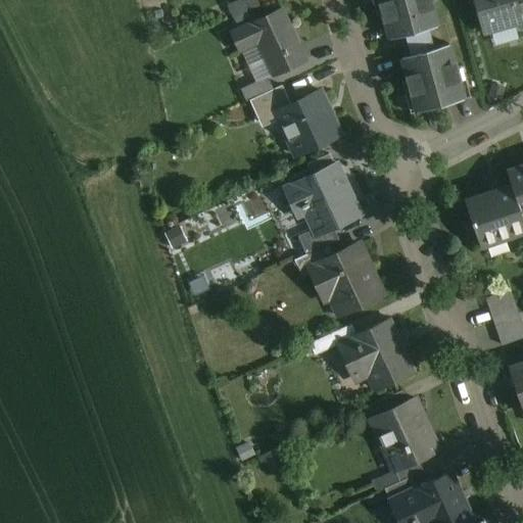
[(255,0),(237,0),(227,5),(233,17),(258,5),(255,0)]
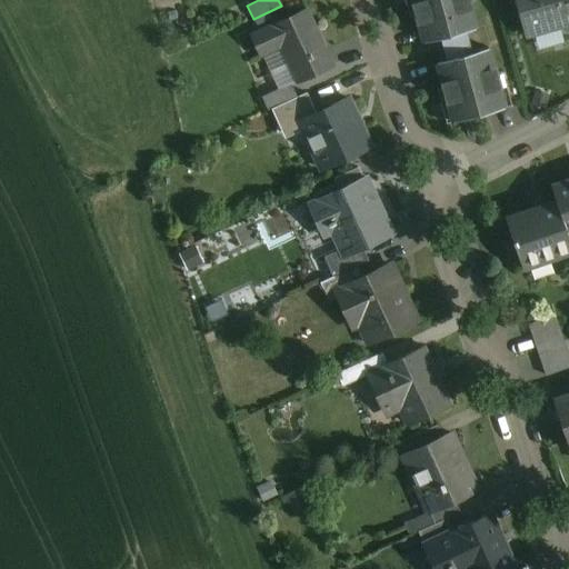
[(403,0),(409,18),(416,16),(423,42),(462,32),(475,29),(467,2),(473,0),(403,0)]
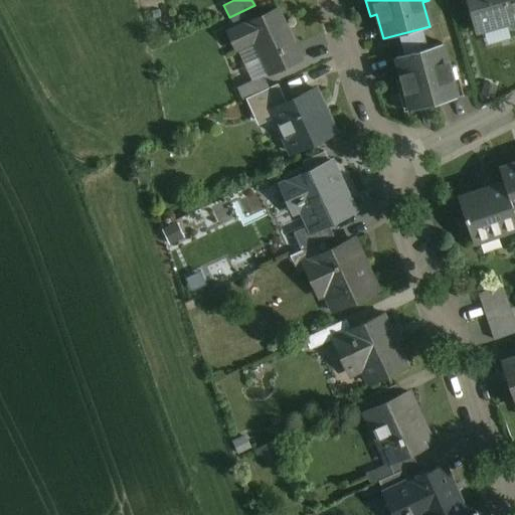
[(514,0),(465,0),(475,32),(509,22),(513,39),(514,38),(514,0)]
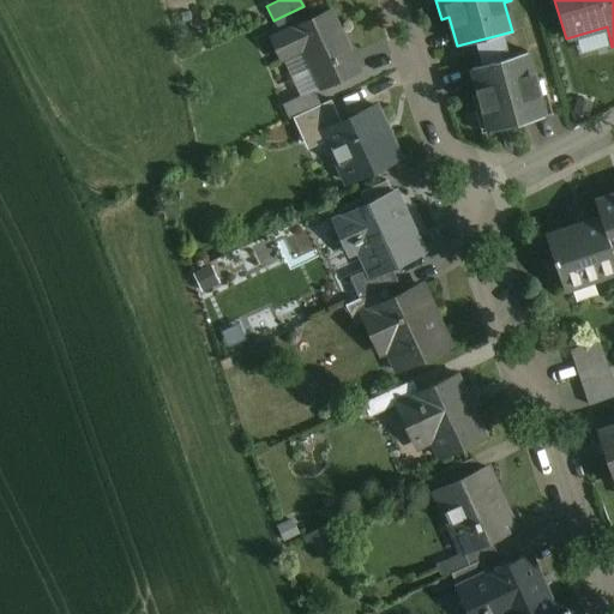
[(330,11),(270,38),(281,60),(302,49),(320,89),(357,71),(330,11)]
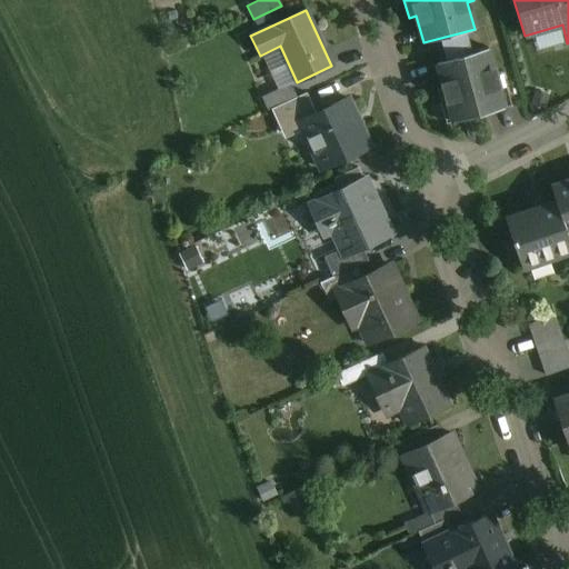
[(462,32),(441,38),(447,59),(468,53),(462,32)]
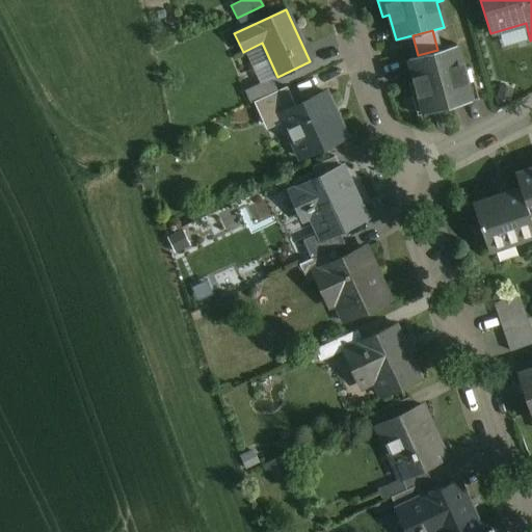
[(418,55),(408,58),(415,83),(408,85),(417,115),(477,99),(469,69),(462,70),(455,45),(437,50),(418,55)]
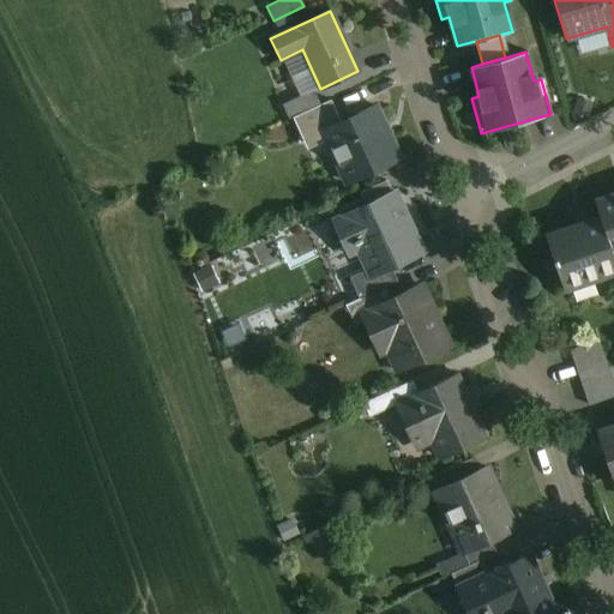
[(313,90),(282,104),(289,119),(292,118),(319,104),(313,90)]
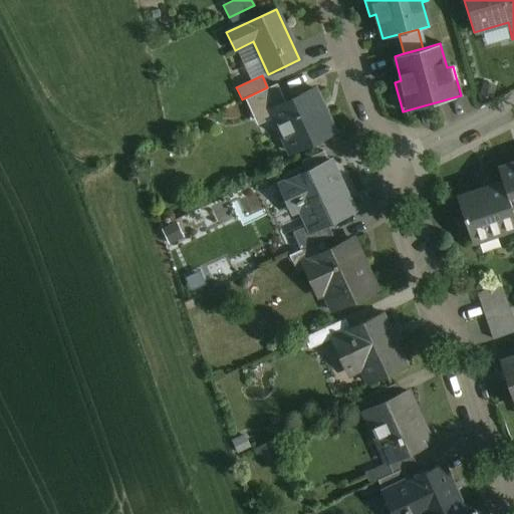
[(267,87),(244,98),(253,117),(270,109),(270,108),(284,101),(276,83),(267,87)]
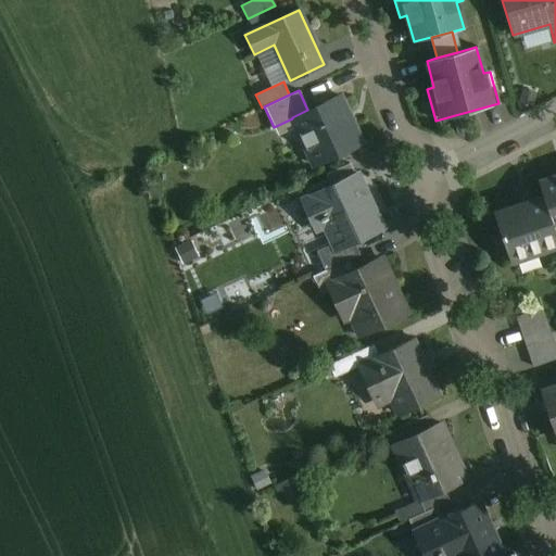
[(307,110),(292,118),(314,165),(361,143),(339,96),(307,110)]
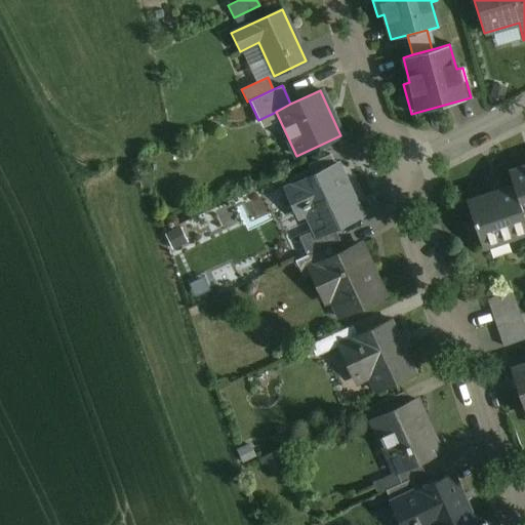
[(329,155),(308,164),(313,175),(334,165),(329,155)]
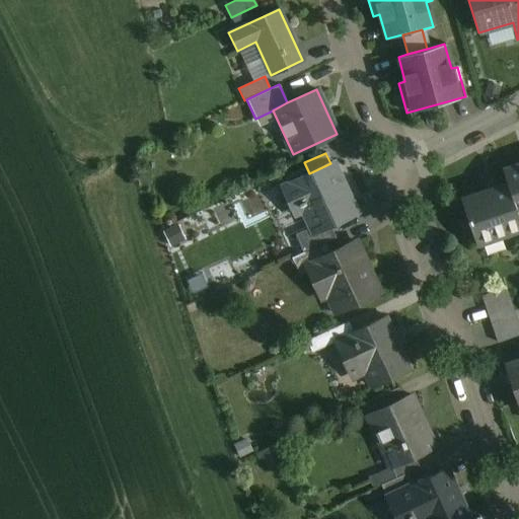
[(309,173),(282,187),(292,208),(299,205),(310,228),(310,229),(326,221),(328,225),(356,212),(332,162),(330,163),(309,173)]
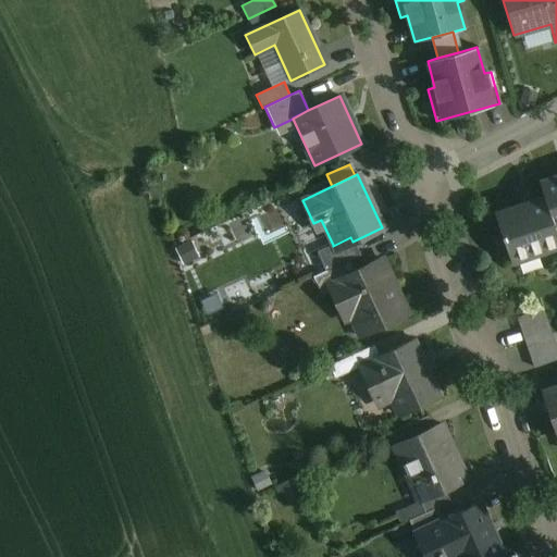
[(556,176),(539,183),(544,198),(555,231),(556,229),(556,176)]
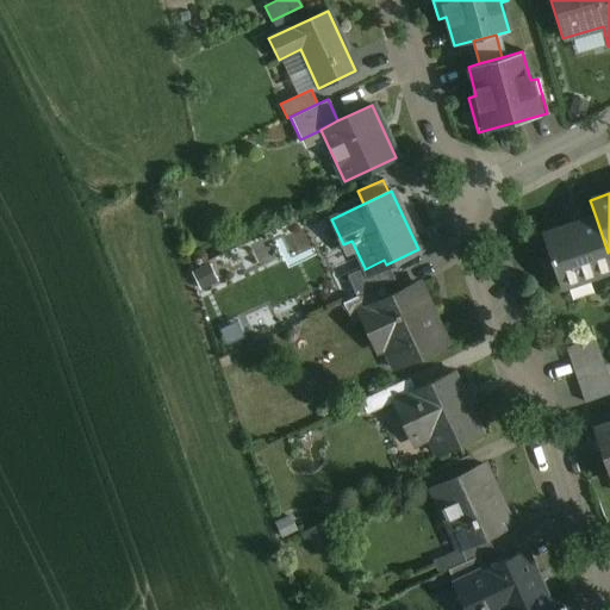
[(596,217),(543,235),(551,257),(548,259),(559,288),(609,271),(609,260),(608,253),(596,217)]
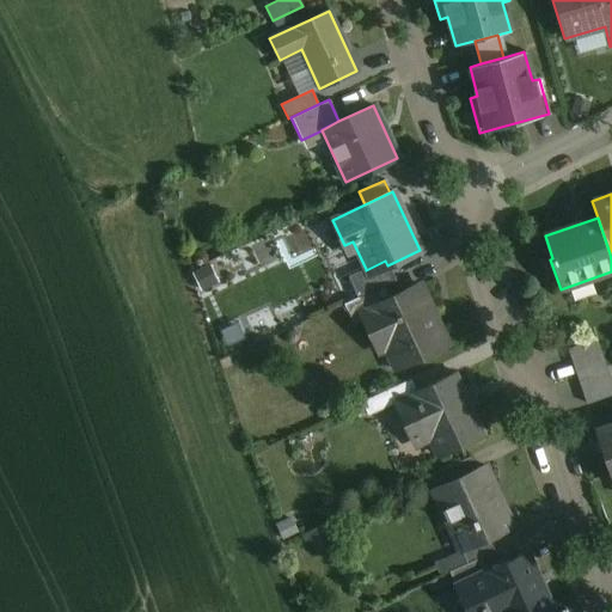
[(385,261),(366,270),(366,269),(348,277),(357,298),(381,286),(395,280),(387,265),(385,261)]
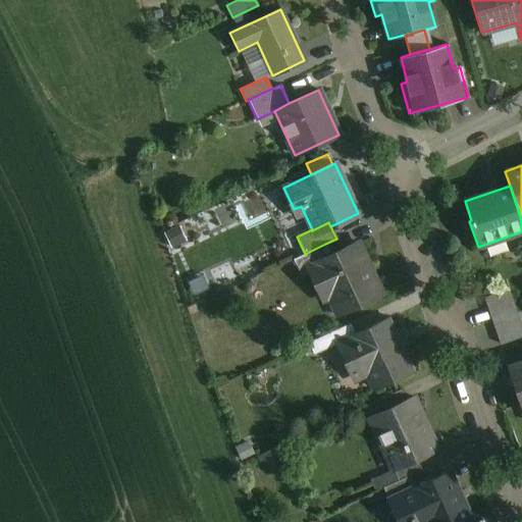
[(330,254),(304,267),(307,274),(314,289),(321,285),(335,314),(379,293),(356,243),(330,254)]
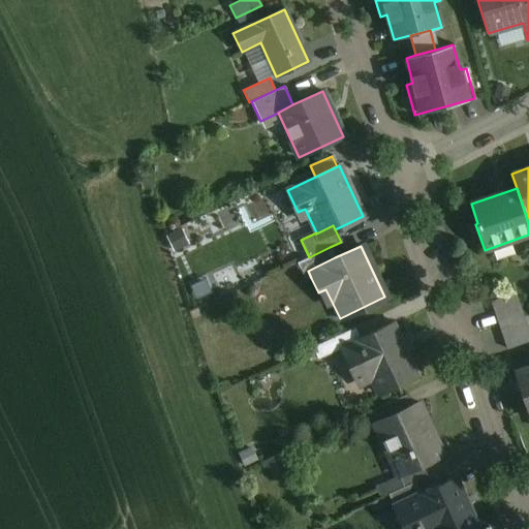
[(309,257),(296,263),(304,281),(311,278),(308,271),(335,257),(330,247),(309,257)]
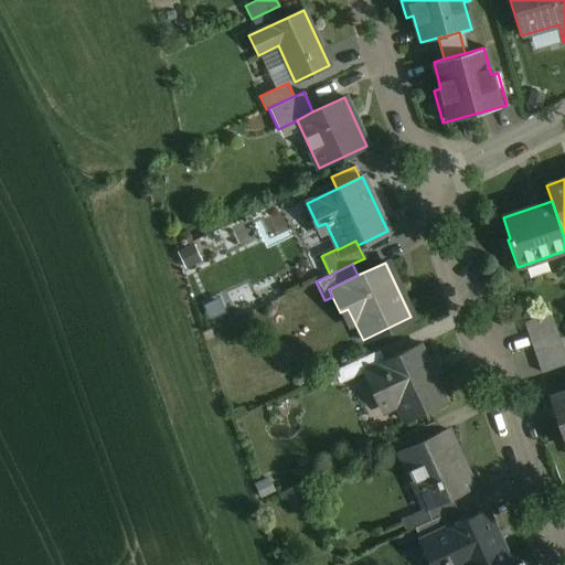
[(557,339),(548,313),(523,322),(532,348),(557,339)]
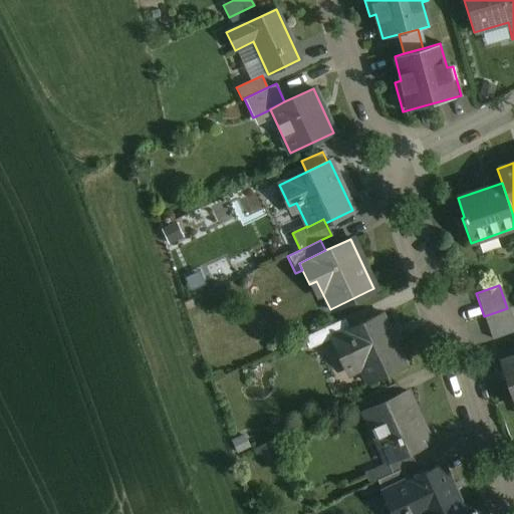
[(513,331),(513,327),(507,308),(484,316),(492,339),(513,331)]
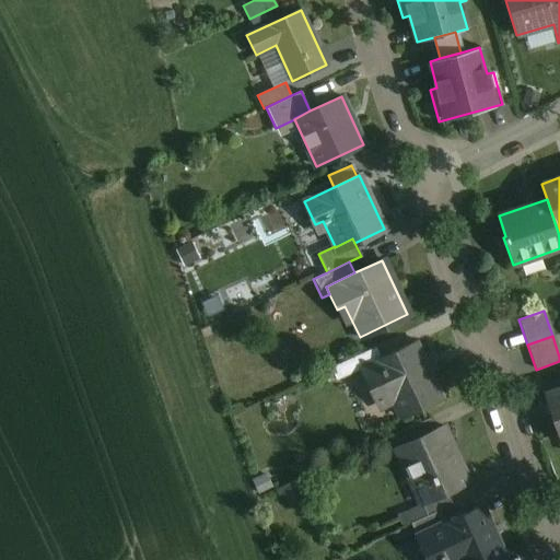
[(380,359),(360,369),(374,399),(389,392),(400,415),(439,396),(413,343),(380,359)]
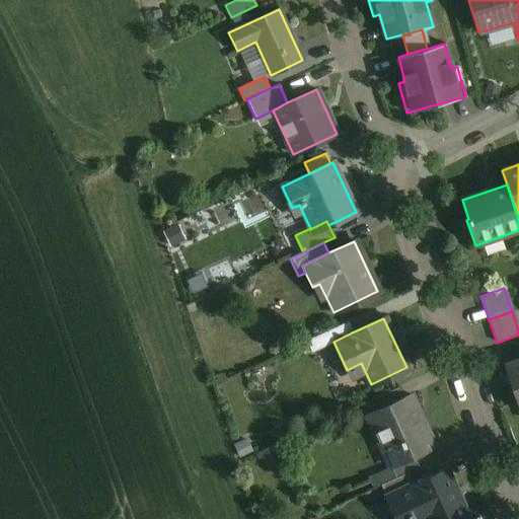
[(347,321),(305,341),(310,352),(334,342),(352,332),(347,321)]
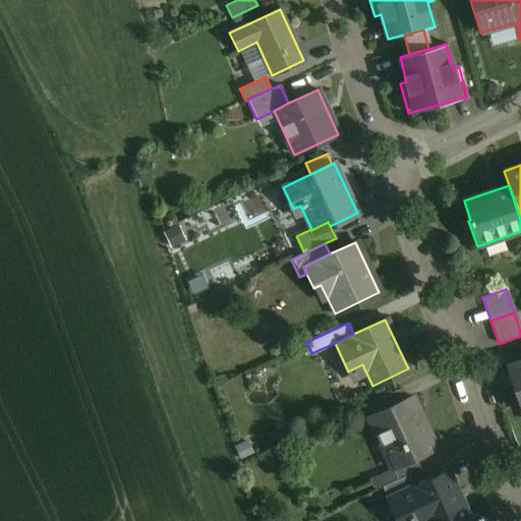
[(520,361),(506,367),(520,412),(520,411),(520,361)]
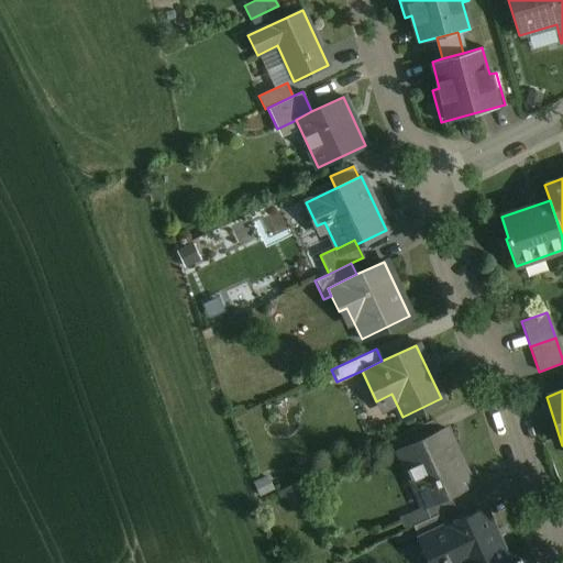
[(431,420),(390,439),(396,450),(435,431),(431,420)]
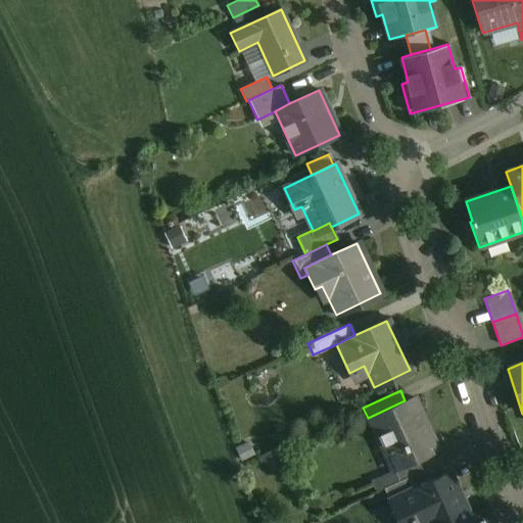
[(405,400),(368,418),(391,470),(415,459),(435,449),(411,397),(405,400)]
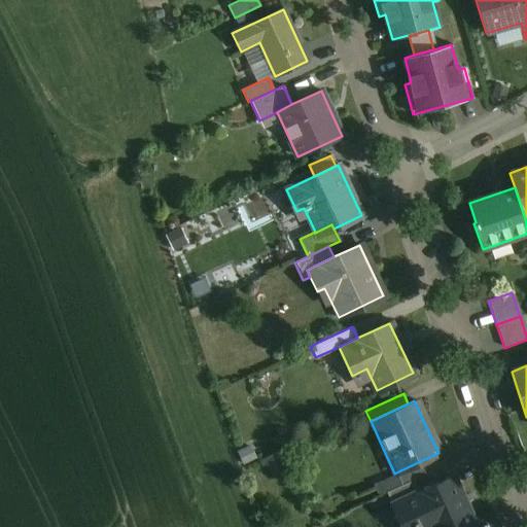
[(283,470),(274,452),(262,458),(273,477),(283,470)]
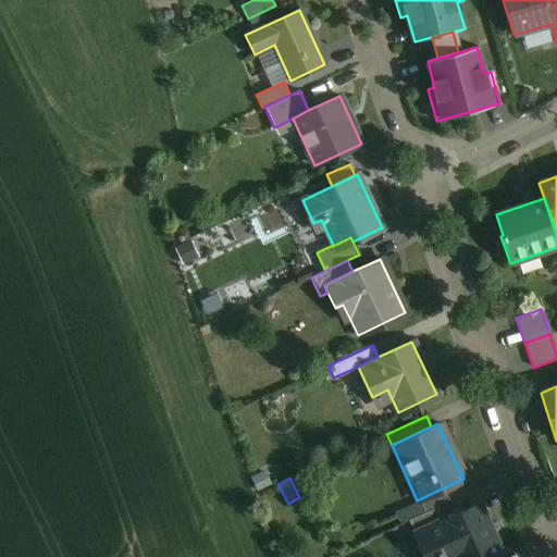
[(442,489),(417,500),(423,514),(435,507),(448,502),(442,489)]
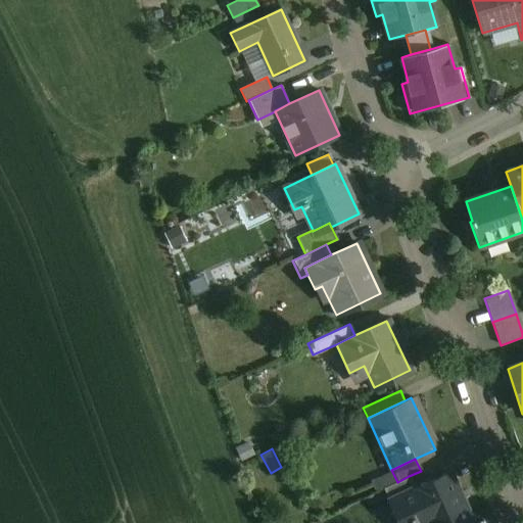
[(397,482),(383,488),(389,502),(415,490),(409,476),(397,482)]
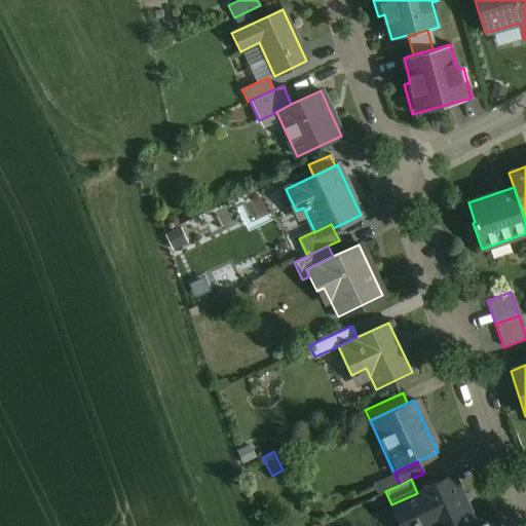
[(471,525),(449,479),(417,493),(391,504),(401,525),(427,525),(431,524),(431,525),(471,525)]
